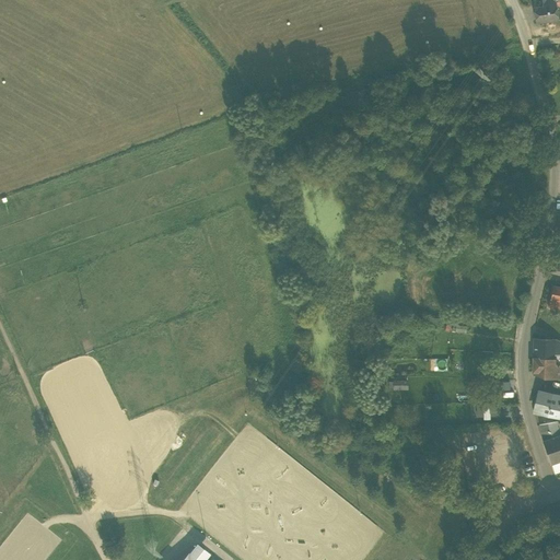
[(558,19),(556,0),(547,1),(548,7),(550,20),(558,19)]
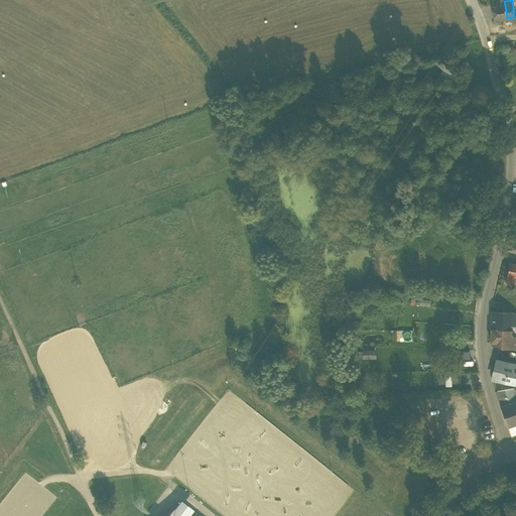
[(492,8),(494,20),(507,18),(505,6),(501,7),(492,8)]
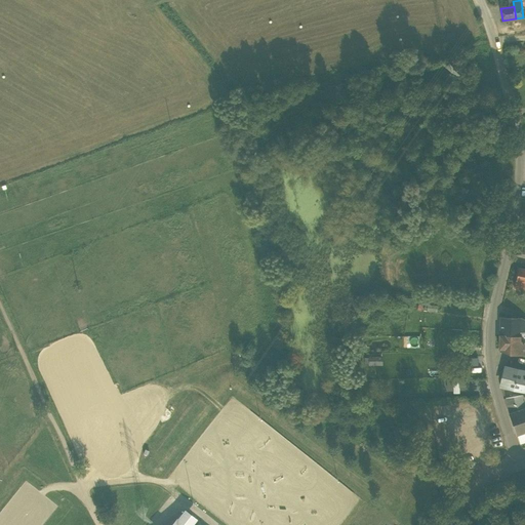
[(524,284),(524,269),(518,268),(515,282),(524,284)]
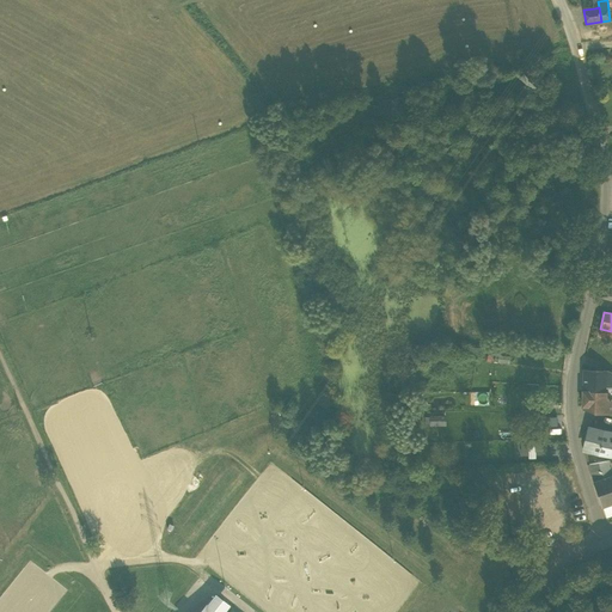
[(611,340),(611,334),(611,331),(600,329),(599,337),(611,340)]
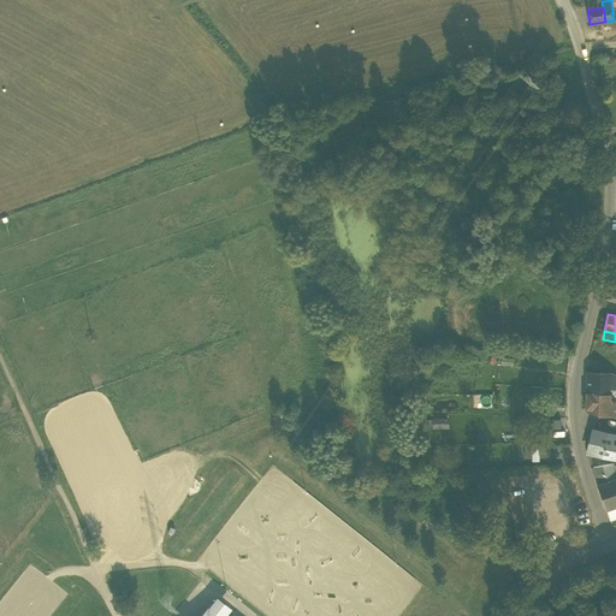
[(586,394),(610,395),(610,390),(615,390),(615,375),(610,374),(586,373),(586,394)]
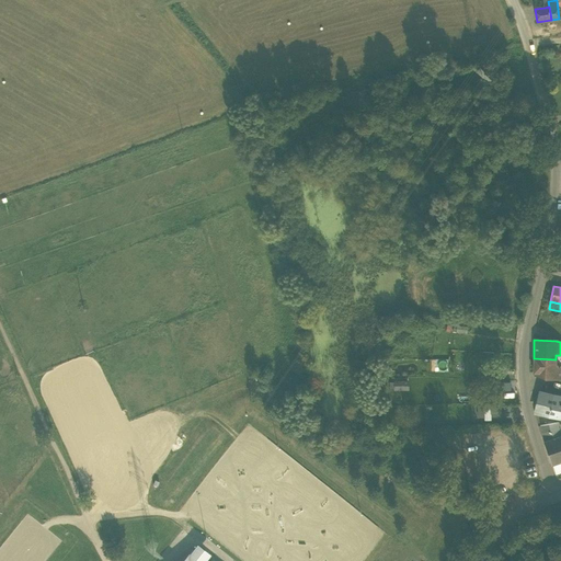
[(560,378),(560,366),(556,364),(556,359),(534,358),(533,373),(545,373),(545,378),(560,378)]
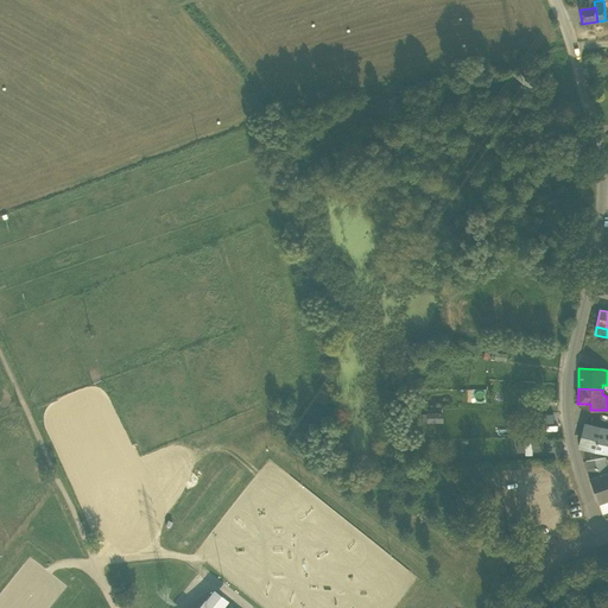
[(583,437),(591,439),(591,441),(601,443),(601,444),(607,445),(607,443),(607,429),(586,425),(583,437)]
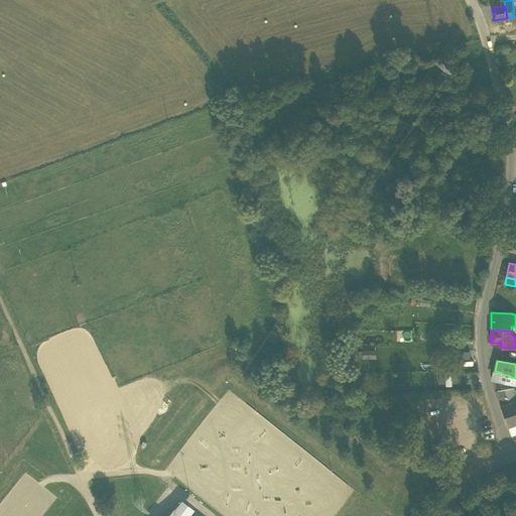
[(493,380),(515,385),(515,376),(515,378),(510,377),(510,376),(502,374),(502,373),(495,371),(493,380)]
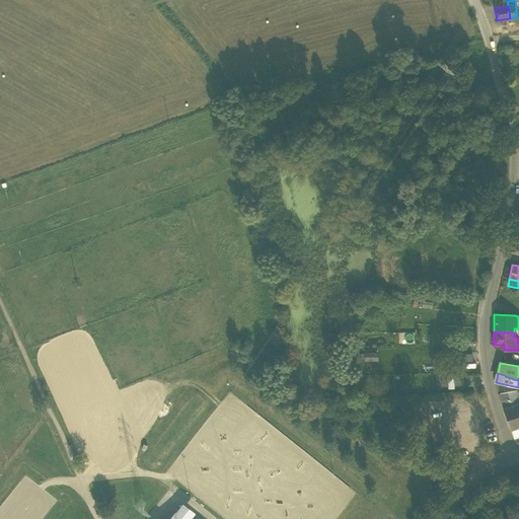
[(498,393),(510,430),(518,426),(518,389),(518,390),(498,393)]
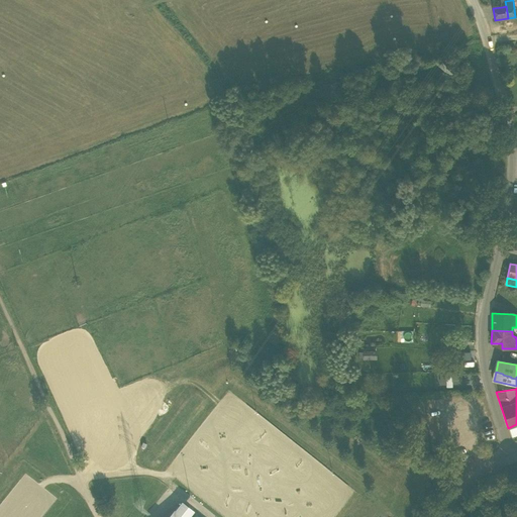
[(188,516),(189,514),(182,504),(178,509),(177,508),(170,516),(188,516)]
